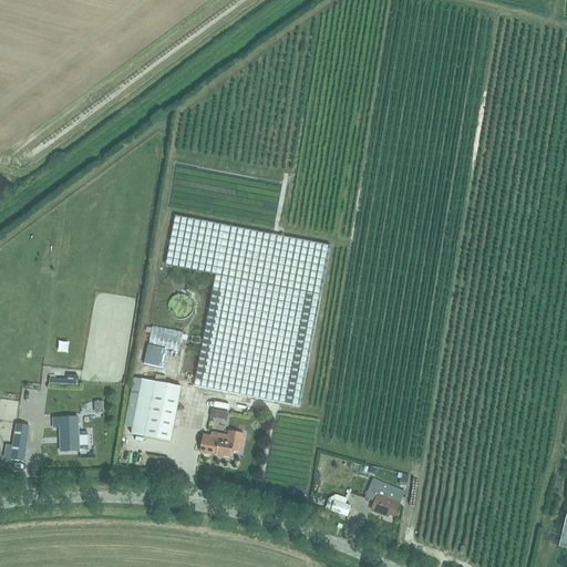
[(166,266),(216,276),(194,387),(299,408),(330,247),(175,217),(166,266)]
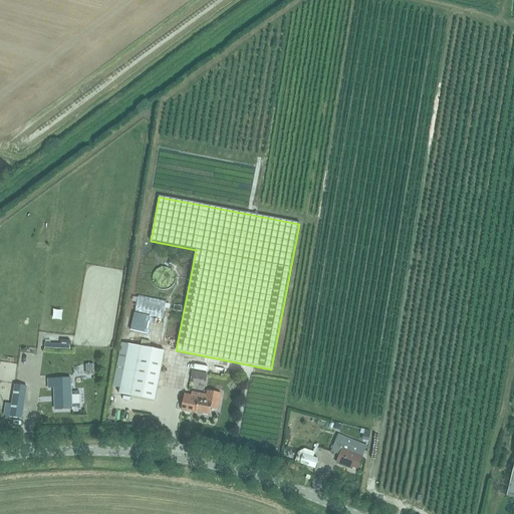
[(45,344),(44,348),(69,350),(70,341),(61,340),(60,345),(45,344)]
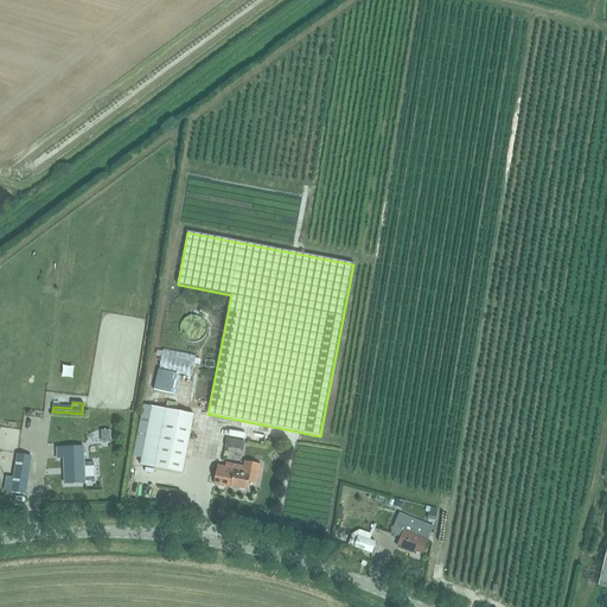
[(183,474),(195,415),(149,407),(139,464),(155,466),(154,468),(183,474)]
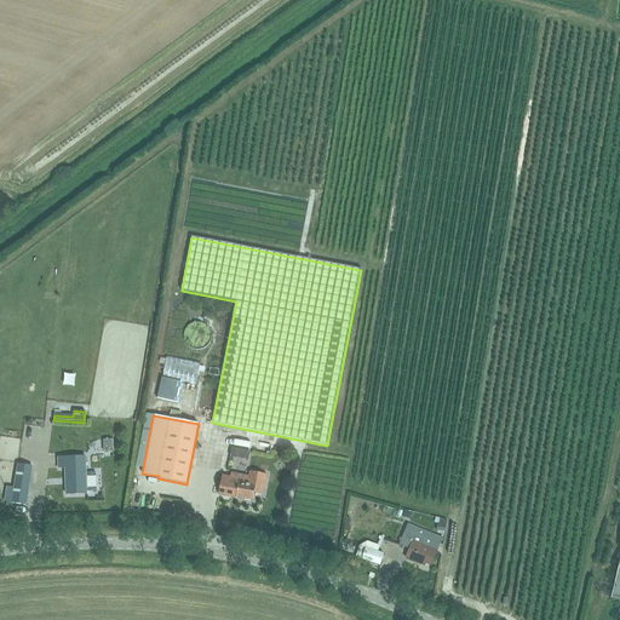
[(231,448),(230,457),(239,458),(241,449),(231,448)]
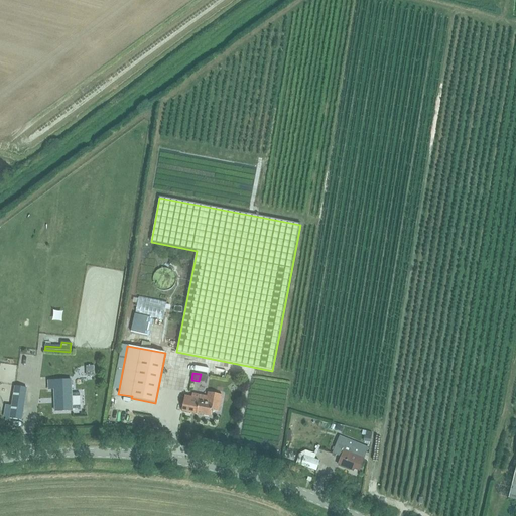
[(72,379),(48,380),(48,389),(54,389),(55,411),(73,411),(73,409),(81,409),(81,394),(72,394),(72,388),(72,379)]
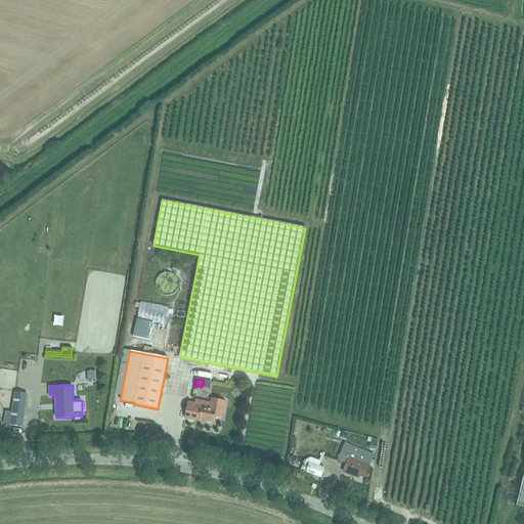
[(28,395),(27,395),(15,393),(9,425),(22,428),(28,395)]
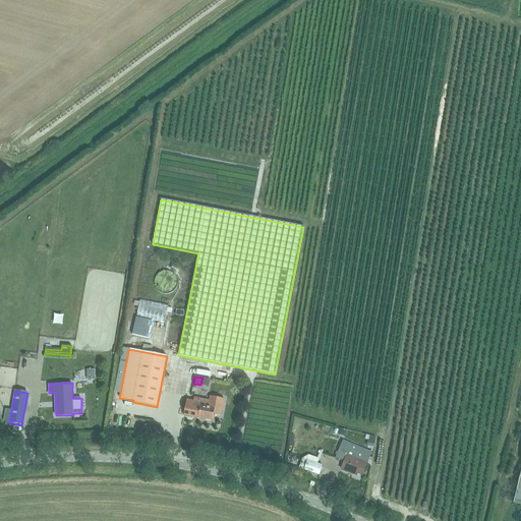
[(194,398),(193,401),(186,400),(183,415),(213,421),(214,416),(220,417),(224,400),(210,397),(209,401),(194,398)]
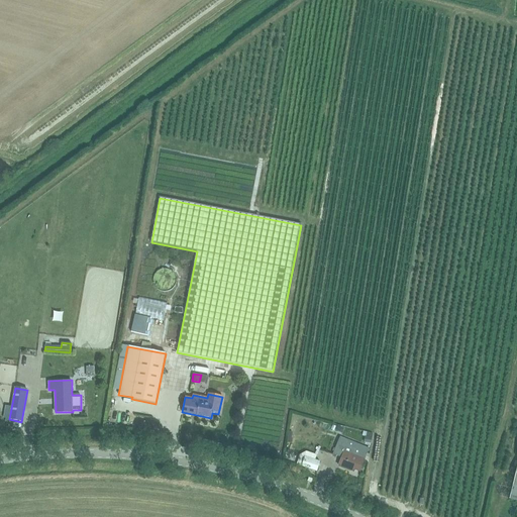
[(110,416),(115,419),(121,406),(115,403),(110,416)]
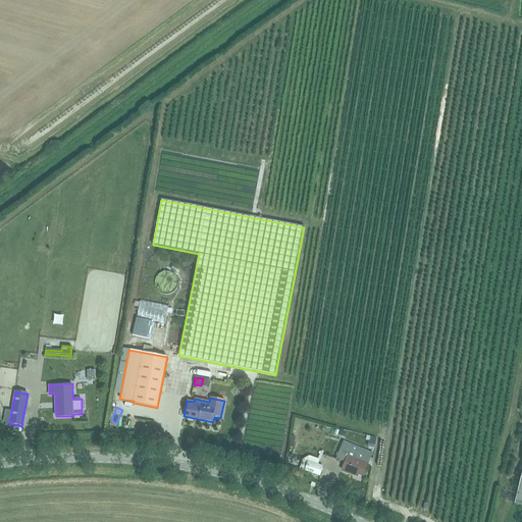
[(305,437),(302,449),(318,454),(321,442),(305,437)]
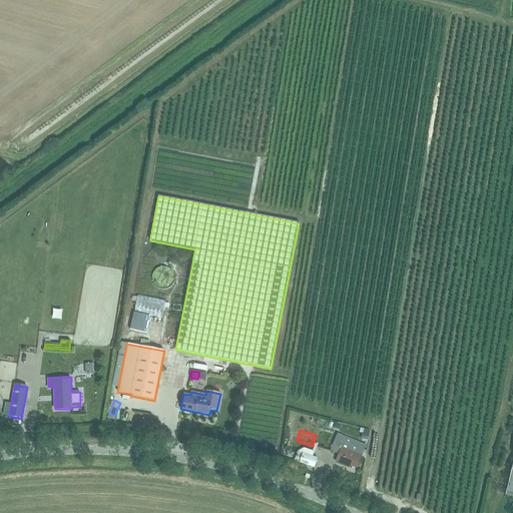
[(336,438),(331,451),(334,452),(339,454),(335,462),(347,467),(348,465),(357,468),(365,451),(350,444),(351,441),(343,437),(342,441),(339,440),(336,438)]
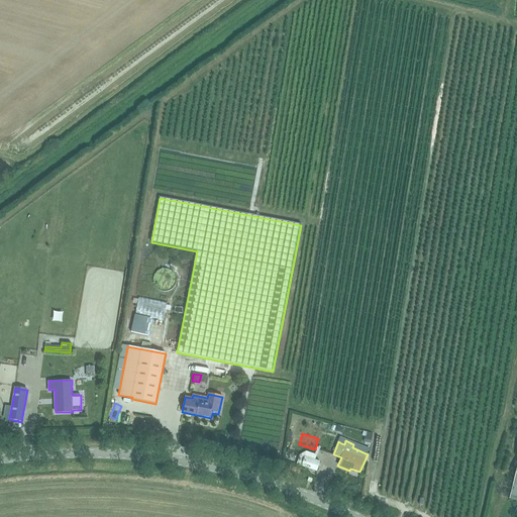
[(318,472),(321,462),(306,457),(303,467),(318,472)]
